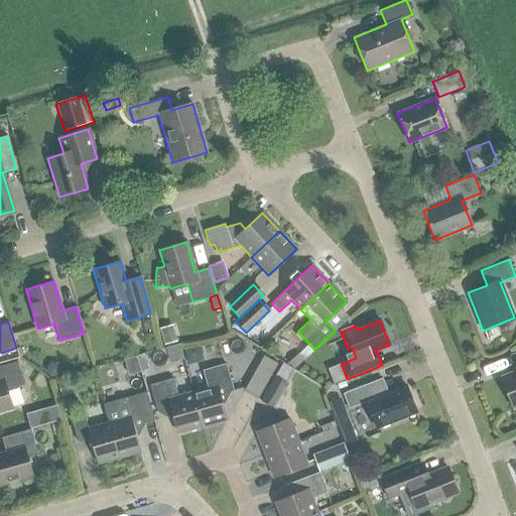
[(174,333),(161,336),(164,346),(176,342),(174,333)]
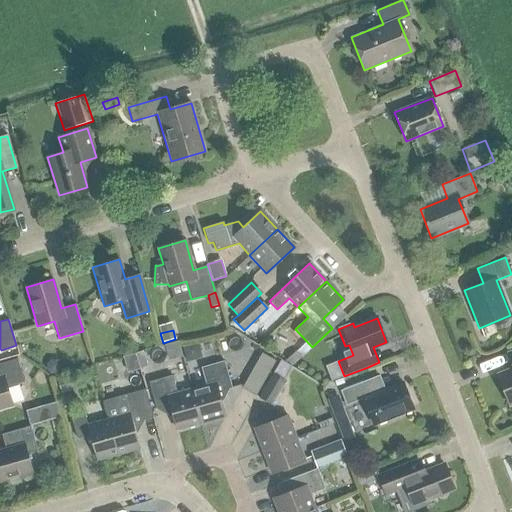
[(509,405),(511,404),(511,350),(506,353),(511,368),(497,374),(509,405)]
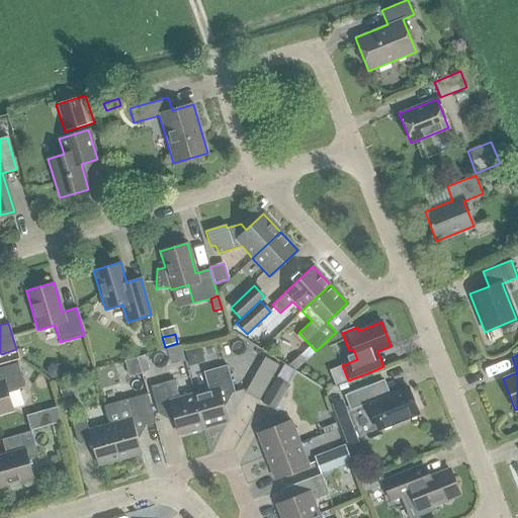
[(294,370),(305,361),(299,356),(289,365),(294,370)]
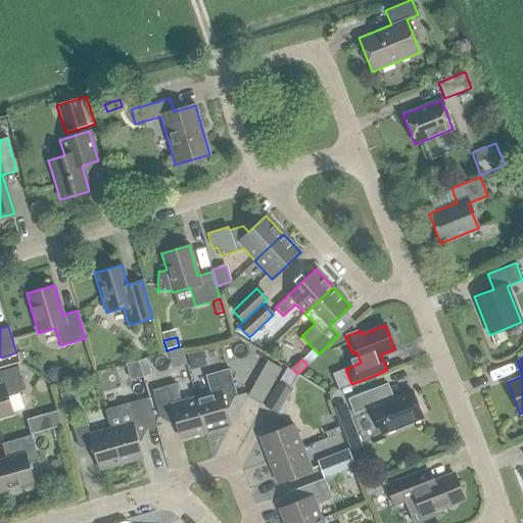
[(267,361),(258,375),(273,382),(281,368),(267,361)]
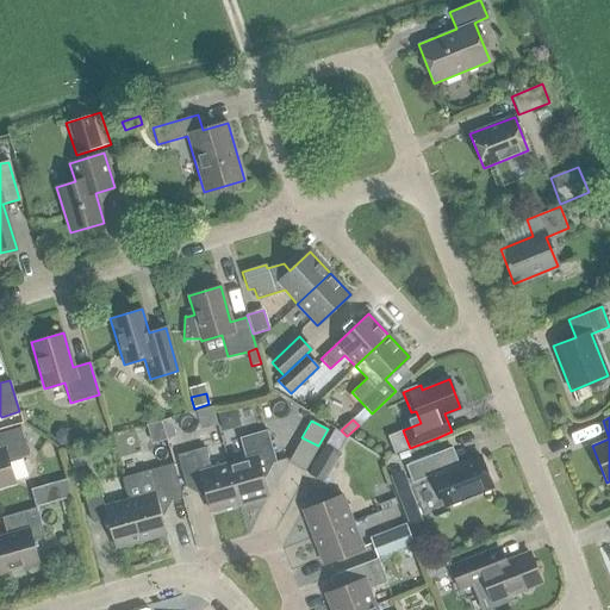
[(29,455),(20,428),(0,434),(0,486),(14,483),(8,461),(29,455)]
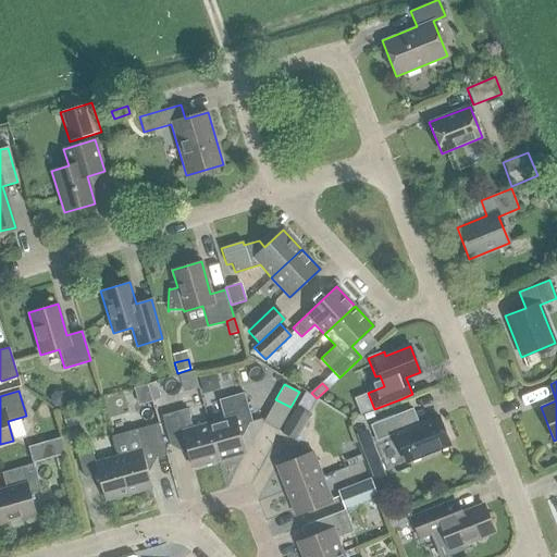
[(65,396),(61,392),(54,392),(50,396),(50,403),(54,407),(61,408),(65,403),(65,396)]
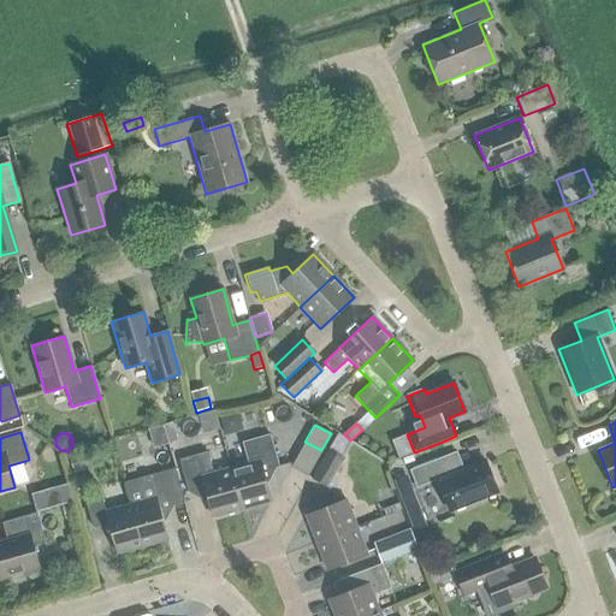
[(247,463),(230,468),(241,510),(270,502),(261,472),(278,467),(270,434),(242,442),(247,463)]
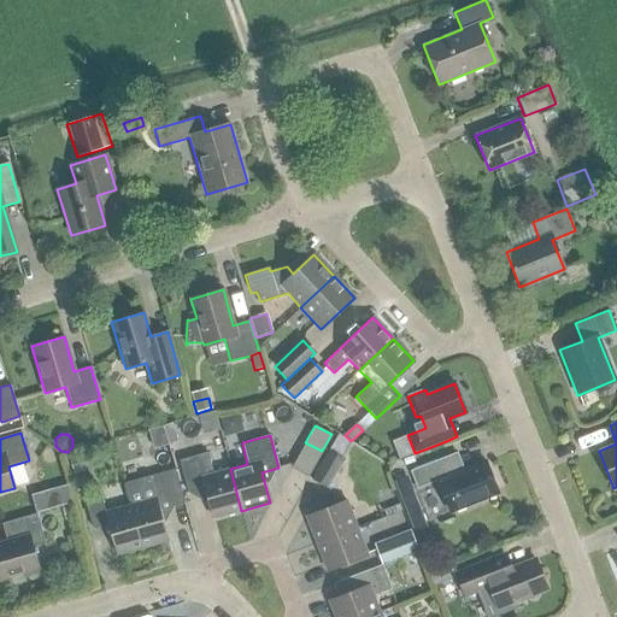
[(311,480),(328,489),(346,460),(329,450),(311,480)]
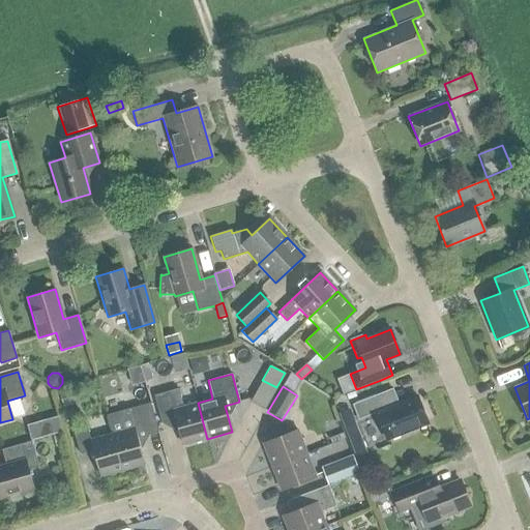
[(207,439),(198,403),(182,407),(178,388),(153,395),(162,423),(176,419),(183,445),(207,439)]
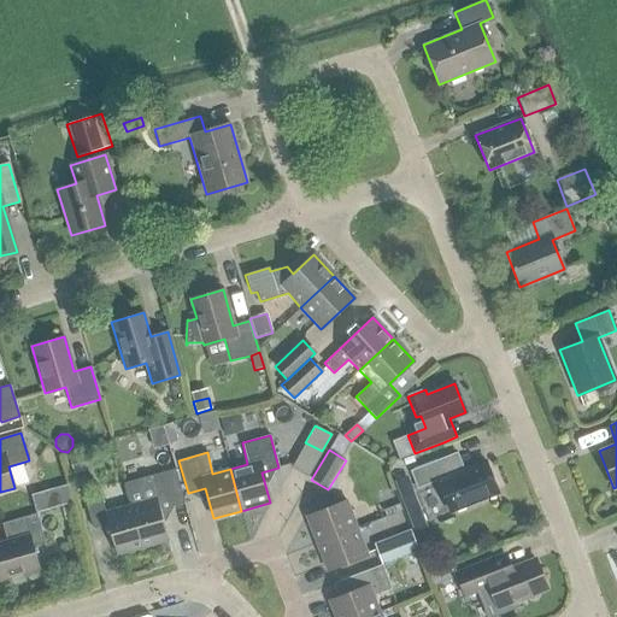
[(485,460),(464,470),(457,452),(410,471),(416,488),(438,481),(450,512),(498,493),(485,460)]
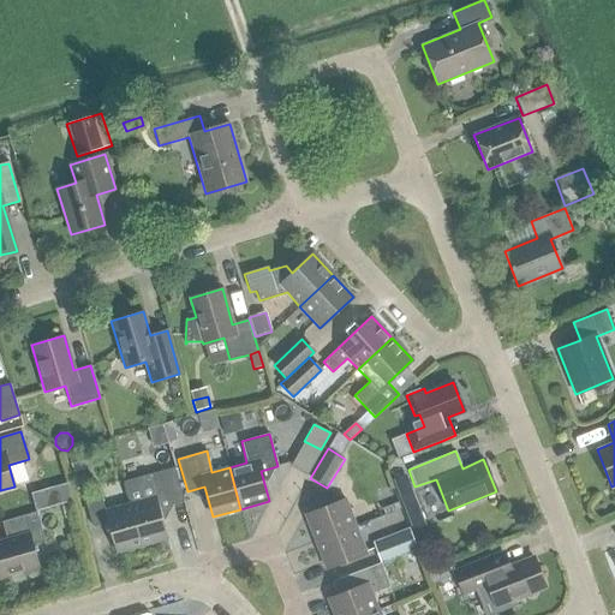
[(159,508),(184,501),(174,467),(124,482),(130,503),(142,547),(168,539),(159,508)]
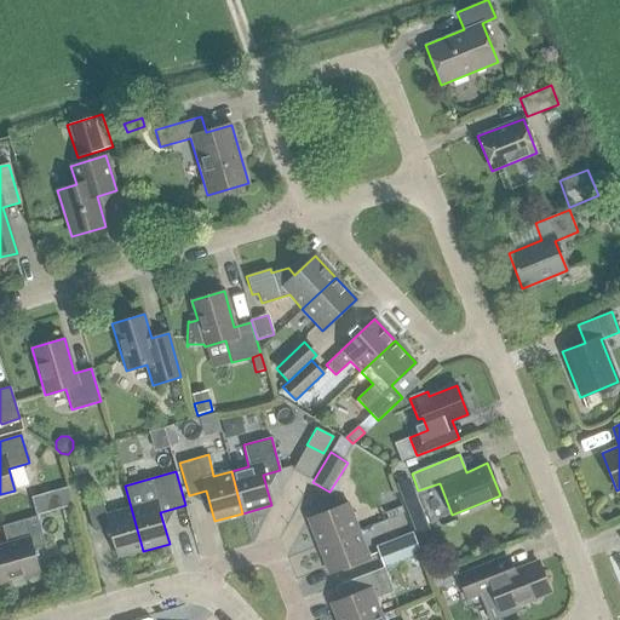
[(403,503),(417,498),(409,480),(396,484),(403,503)]
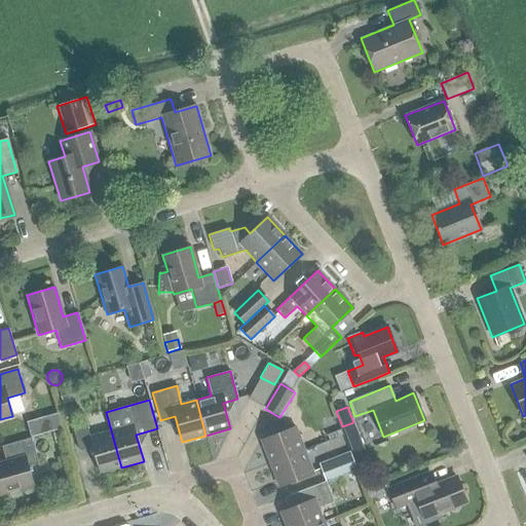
[(54,430),(62,428),(58,413),(50,415),(54,430)]
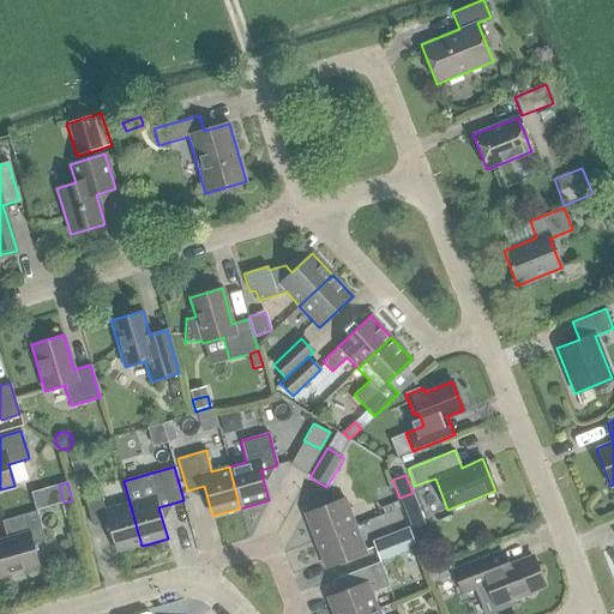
[(142,546),(130,503),(104,510),(100,494),(84,498),(92,527),(107,522),(116,553),(142,546)]
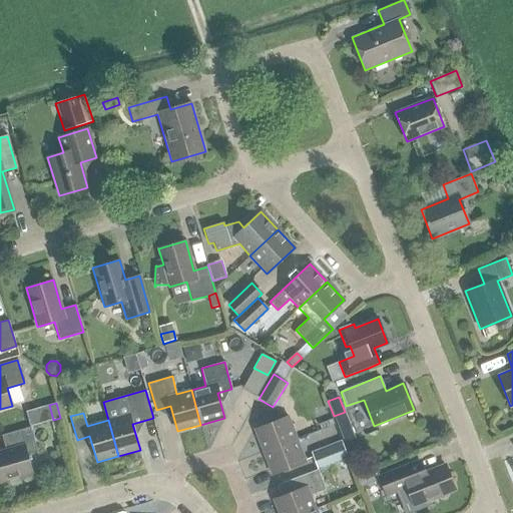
[(254,430),(263,452),(297,439),(288,417),(254,430)]
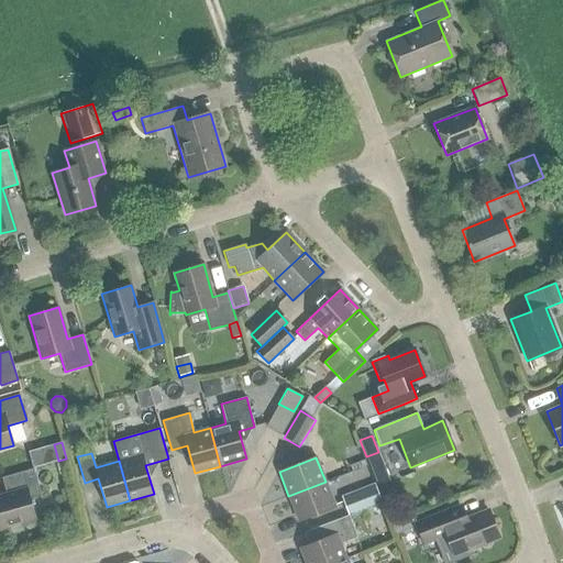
[(59,476),(69,474),(66,462),(56,464),(59,476)]
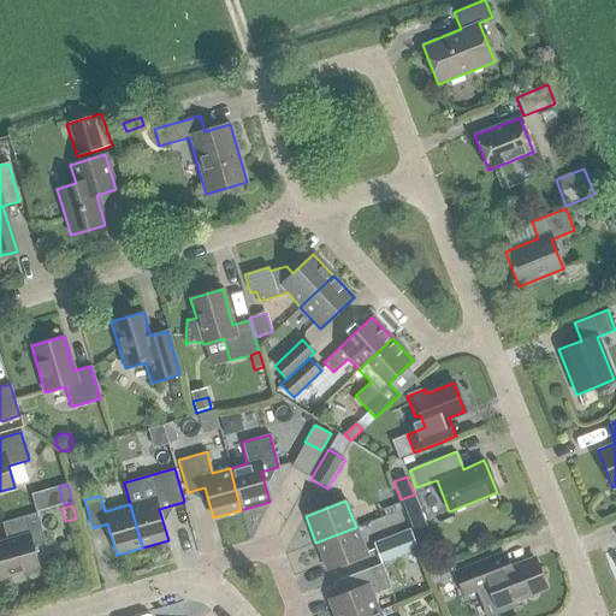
[(419,509),(406,515),(413,531),(426,526),(419,509)]
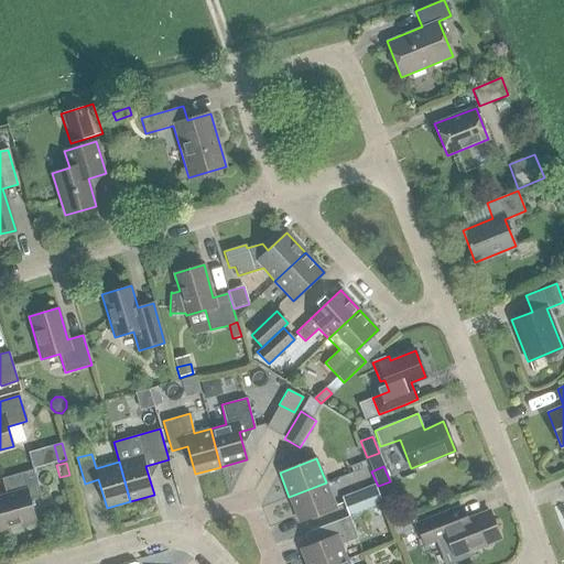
[(33,469),(1,478),(7,496),(0,497),(0,530),(35,521),(30,500),(41,497),(33,469)]
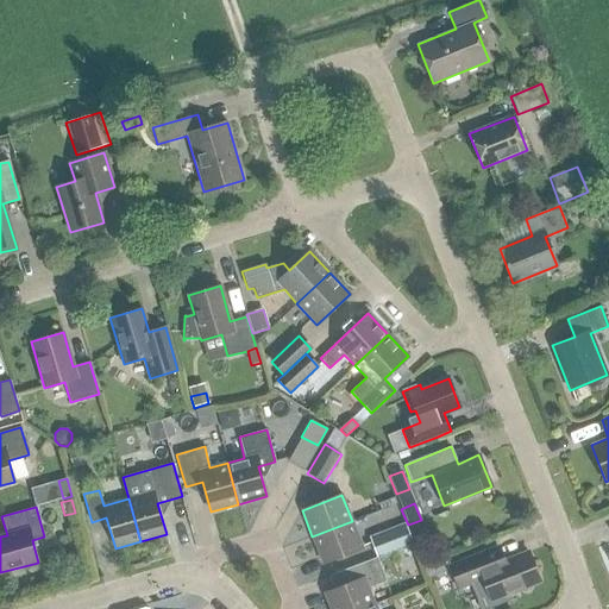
[(352,521),(312,537),(322,563),(363,547),(352,521)]
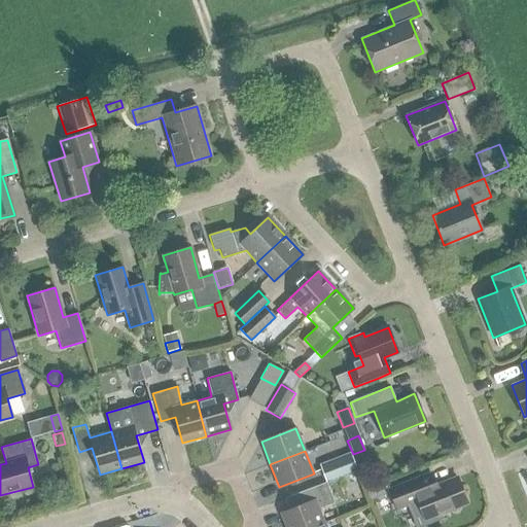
[(321,467),(327,483),(357,470),(352,455),(321,467)]
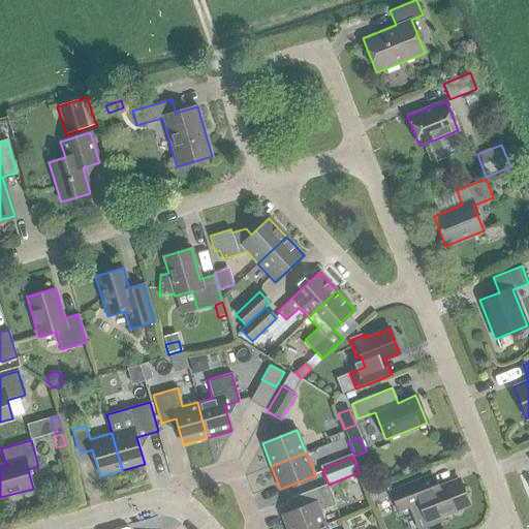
[(434,474),(422,479),(391,491),(392,495),(398,511),(418,503),(428,526),(444,520),(442,516),(469,505),(459,479),(439,488),(434,474)]
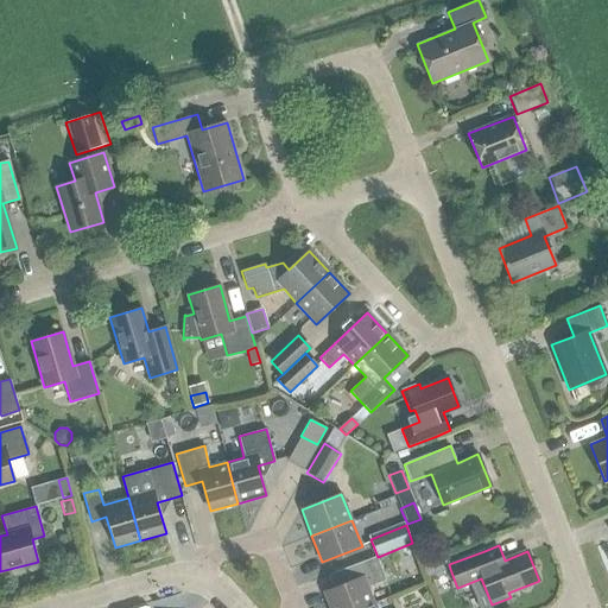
[(428,578),(450,569),(449,564),(445,556),(423,565),(428,578)]
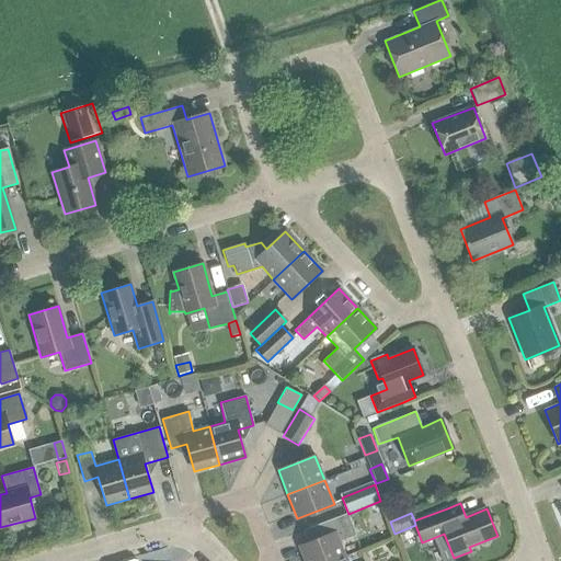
[(325,536),(298,547),(304,560),(333,560),(345,557),(355,552),(350,538),(355,536),(347,514),(321,525),(325,536)]
